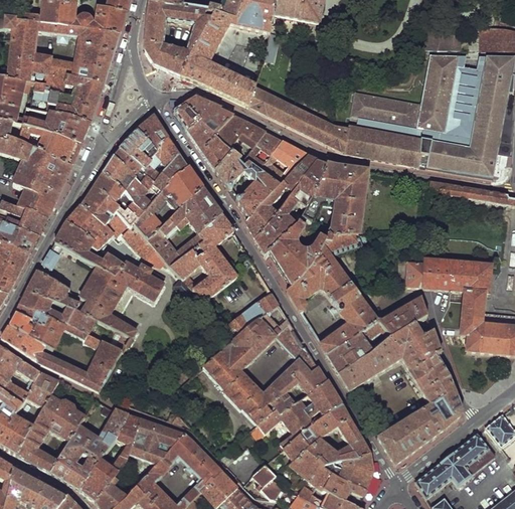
[(41,0),(40,16),(34,15),(24,13),(23,19),(119,33),(128,2),(129,0),(107,0),(106,6),(98,6),(95,23),(91,22),(91,20),(91,19),(90,17),(89,15),(87,15),(84,14),(83,14),(82,14),(80,15),(79,16),(78,17),(77,19),(73,19),(75,0),(41,0)]
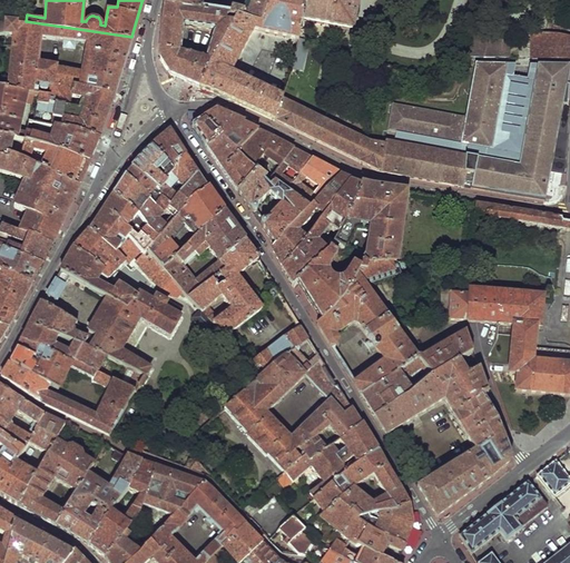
[(166,60),(170,68),(180,72),(200,81),(237,11),(263,19),(268,0),(166,0),(163,17),(161,40),(160,51),(166,60)]
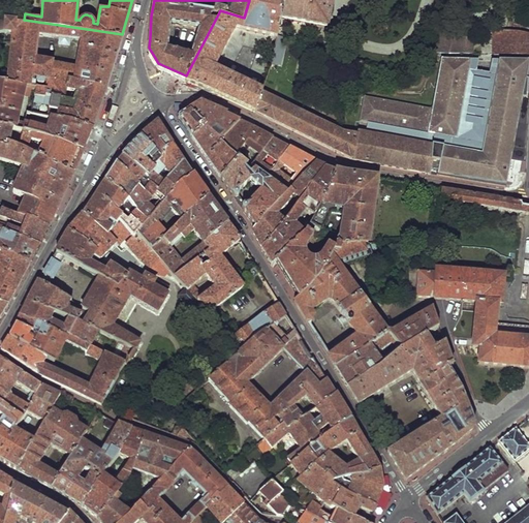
[(256,109),(263,88),(261,87),(215,63),(236,24),(276,32),(277,31),(280,12),(282,0),(249,0),(244,18),(220,10),(186,75),(221,92),(256,109)]
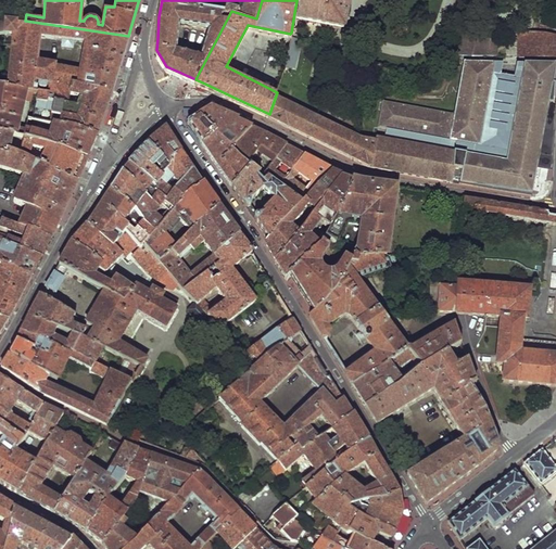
[(297,0),(294,13),(343,22),(346,0),(297,0)]
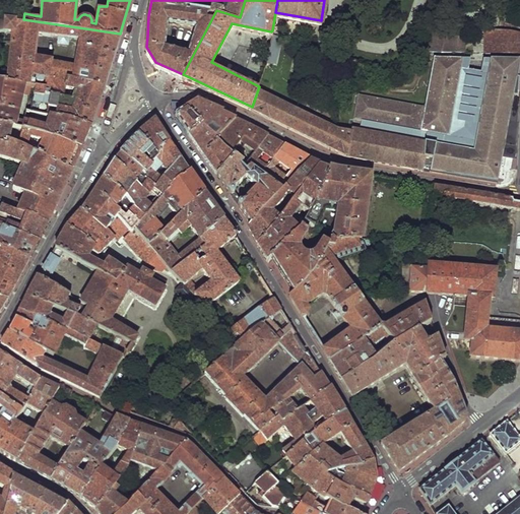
[(67,74),(105,82),(113,57),(120,34),(23,19),(6,17),(5,25),(5,27),(12,28),(7,76),(23,79),(33,81),(34,74),(45,74),(44,83),(35,82),(34,89),(43,91),(44,89),(62,93),(64,86),(64,83),(67,74)]
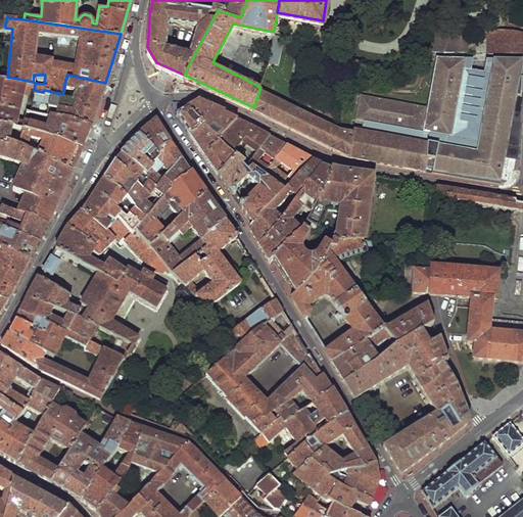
[(469,26),(429,27),(429,48),(469,48),(469,26)]
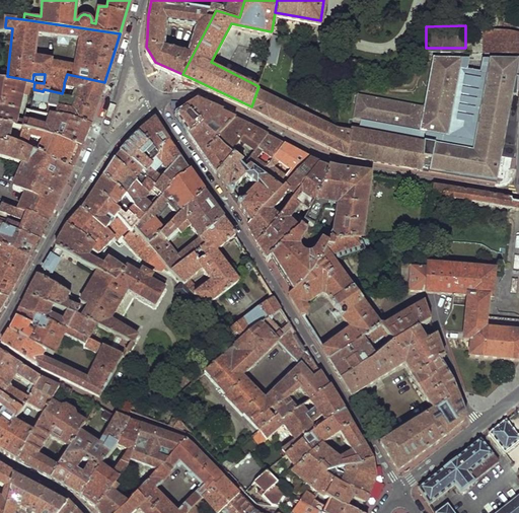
[(518,30),(497,25),(486,25),(485,49),(518,49),(518,30)]
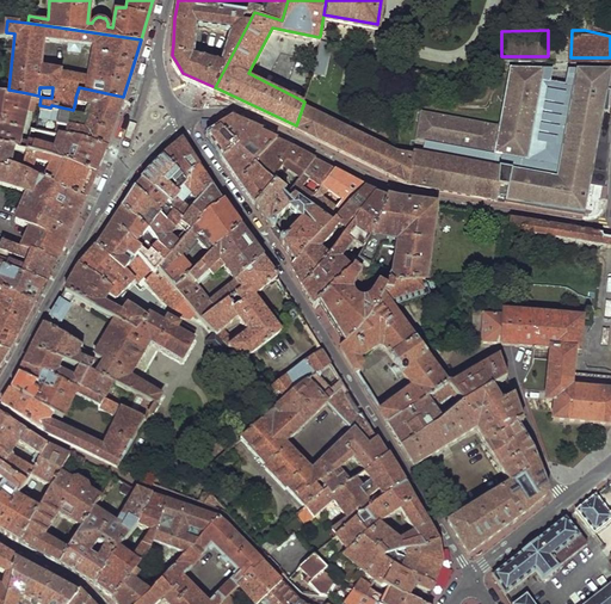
[(327,37),(320,36),(319,37),(314,67),(321,68),(327,37)]
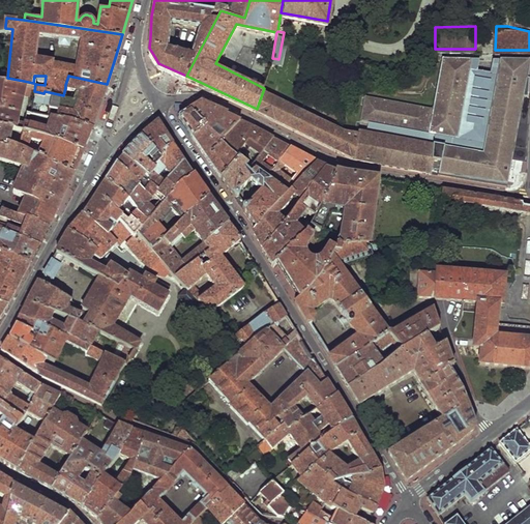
[(478,55),(442,54),(433,105),(367,92),(362,116),(372,118),(370,128),(360,126),(359,129),(354,154),(508,182),(513,155),(506,154),(507,149),(508,145),(527,148),(529,87),(529,57),(492,56),(490,69),(476,66),(478,55)]
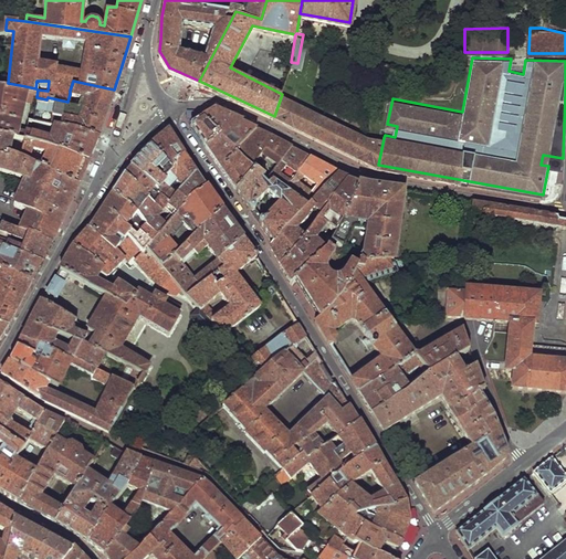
[(59,123),(100,133),(103,122),(114,90),(73,81),(70,91),(75,92),(81,93),(76,106),(73,105),(67,104),(67,102),(48,97),(46,99),(37,97),(35,102),(34,105),(32,116),(38,117),(52,122),(54,109),(62,111),(59,123)]
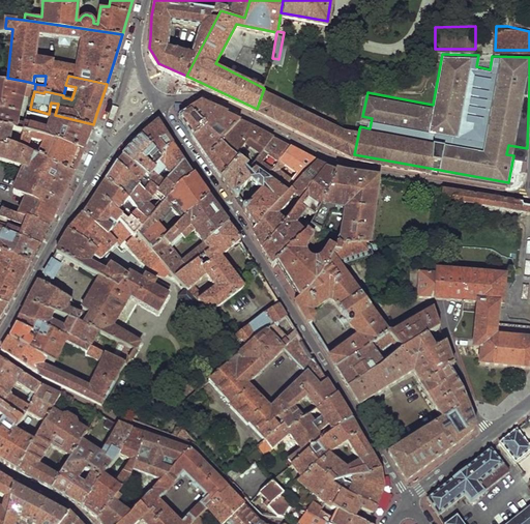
[(0,77),(0,121),(12,124),(24,127),(25,119),(18,118),(24,81),(7,78),(0,77)]
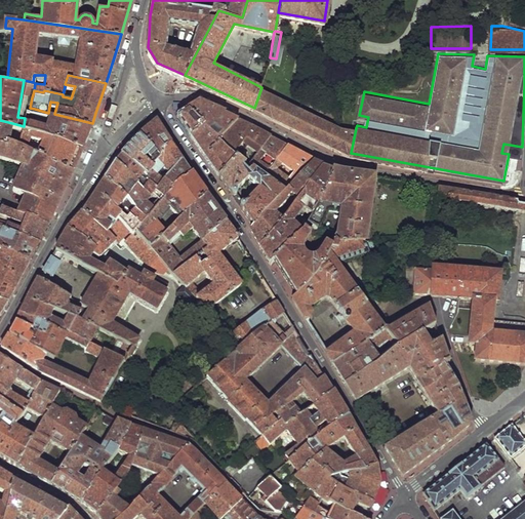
[(351,153),(356,128),(342,126),(261,87),(254,108),(351,153)]
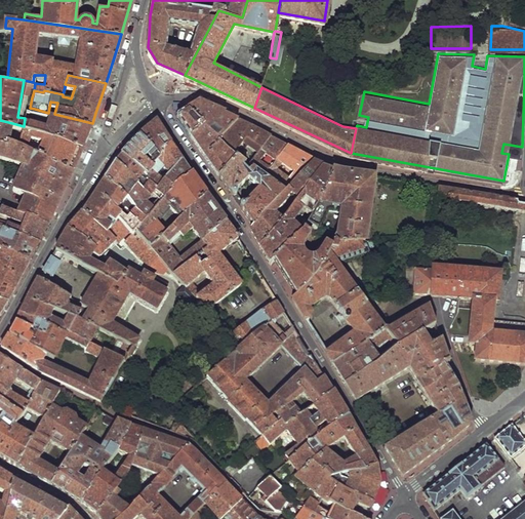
[(195,143),(203,153),(219,134),(236,117),(223,110),(223,109),(209,104),(197,98),(185,106),(194,117),(202,122),(188,131),(195,143)]
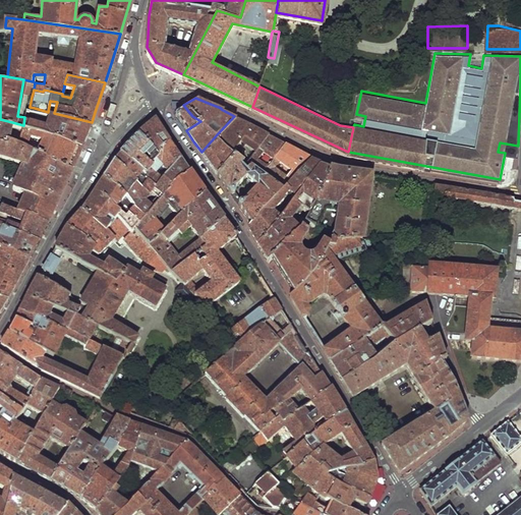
[(186,130),(200,121),(192,116),(183,105),(174,110),(174,112),(180,122),(186,130)]
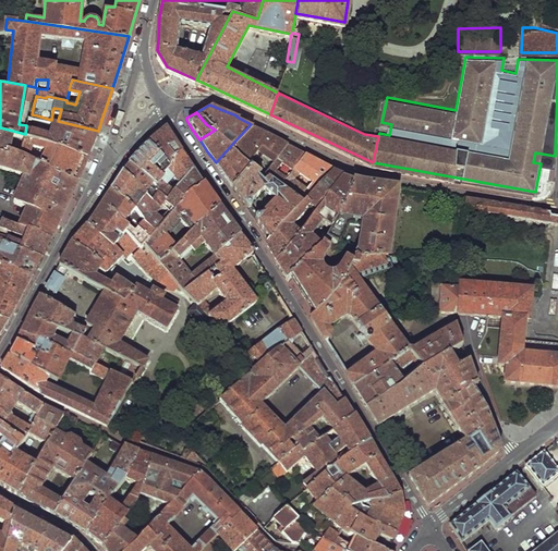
[(25,134),(87,154),(95,136),(98,131),(58,121),(52,120),(49,132),(29,126),(26,125),(25,134)]
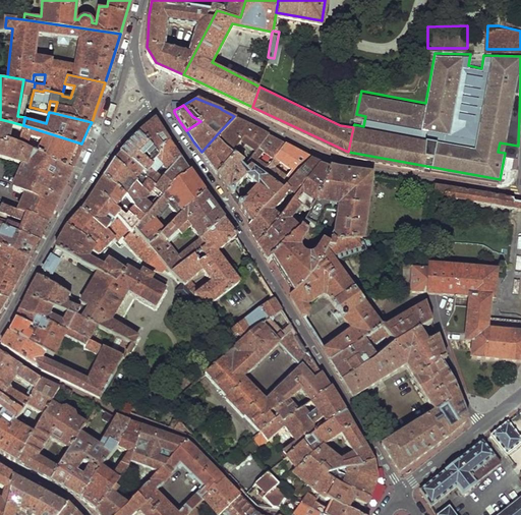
[(137,129),(156,150),(159,148),(158,145),(169,137),(155,115),(145,124),(137,129)]
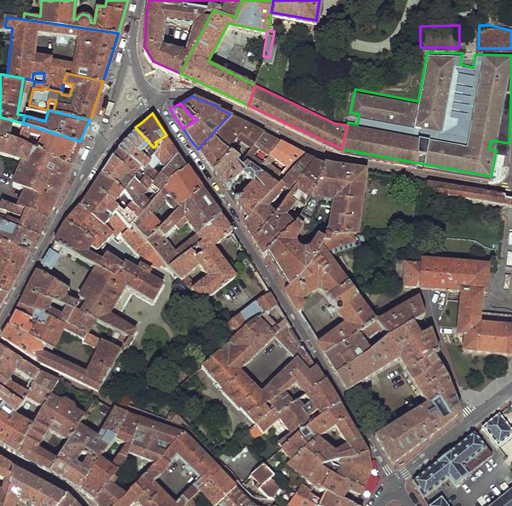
[(230,114),(214,131),(219,139),(229,149),(231,148),(239,155),(247,148),(250,143),(261,129),(230,114)]
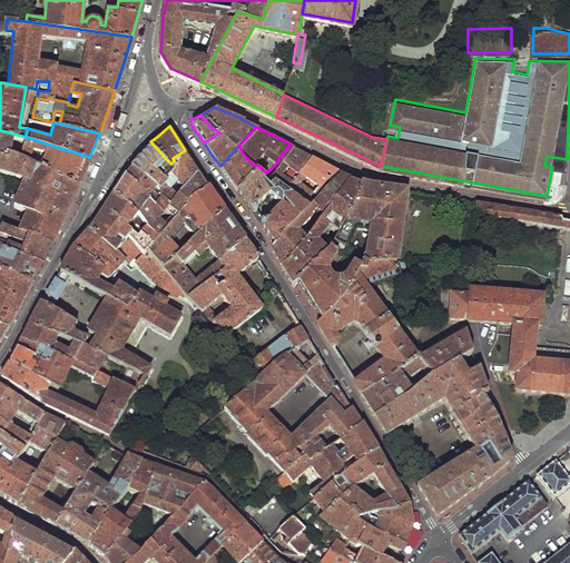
[(13,201),(28,207),(19,227),(32,230),(52,240),(60,220),(79,180),(43,165),(33,160),(22,156),(23,152),(18,150),(16,152),(9,149),(13,134),(0,130),(0,219),(12,225),(15,221),(3,210),(0,208),(0,167),(23,175),(13,201)]
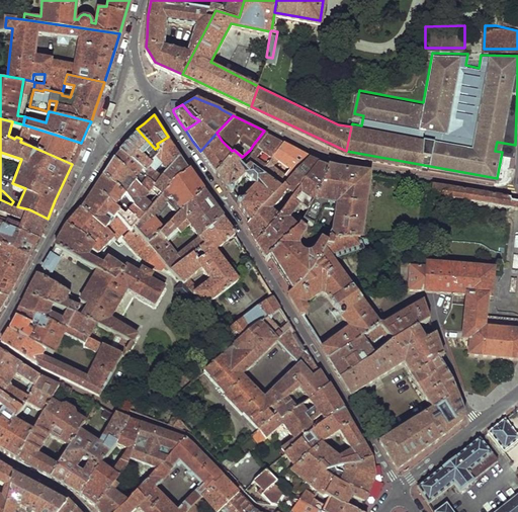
[(39,150),(72,164),(76,155),(81,143),(23,124),(21,139),(20,142),(30,146),(32,140),(29,139),(31,133),(44,136),(39,150)]
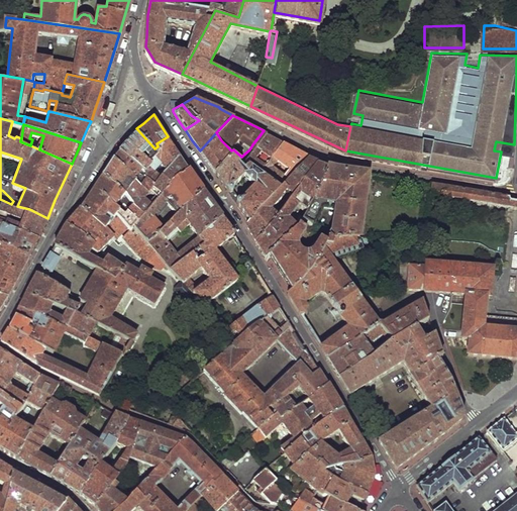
[(119,147),(141,168),(143,170),(150,163),(148,160),(157,151),(154,148),(136,128),(130,134),(126,138),(119,147)]
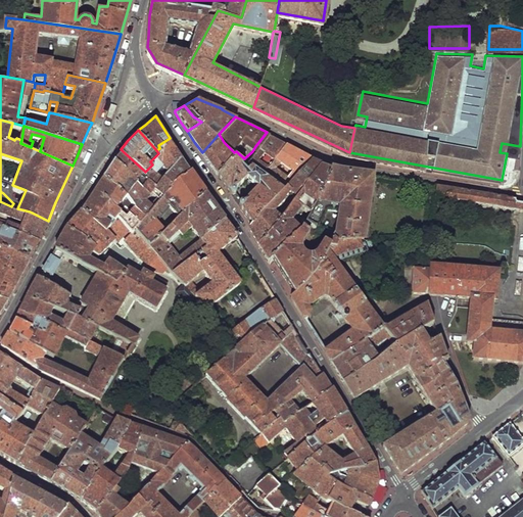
[(267,132),(255,146),(270,158),(284,140),(267,132)]
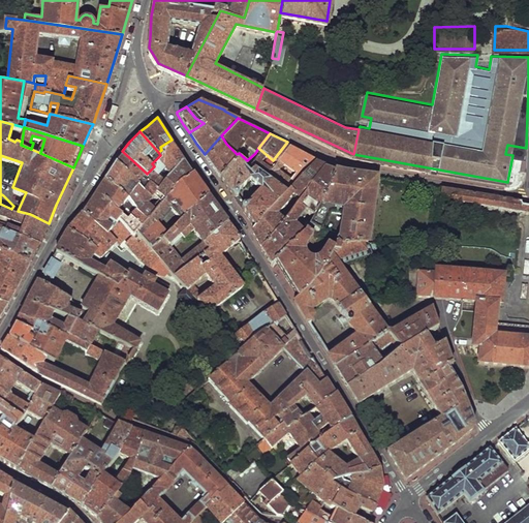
[(211,164),(218,174),(237,154),(226,144),(221,135),(205,154),(211,164)]
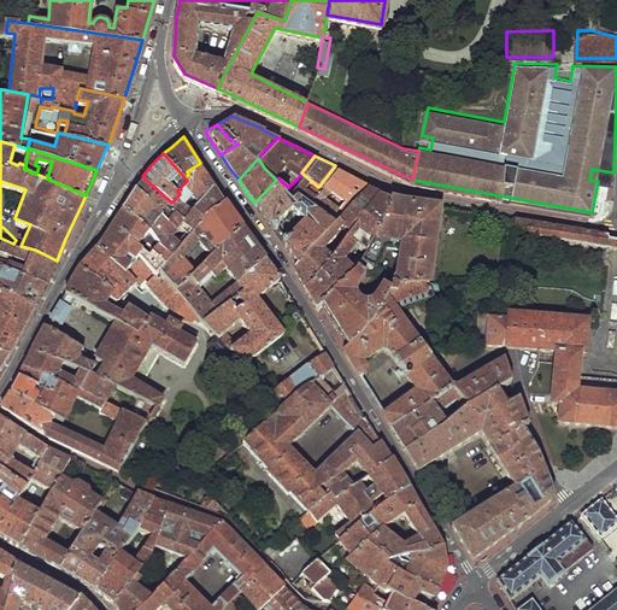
[(180,194),(171,203),(174,204),(171,206),(174,209),(183,218),(213,183),(206,171),(200,163),(187,171),(188,175),(184,177),(187,181),(177,191),(180,194)]
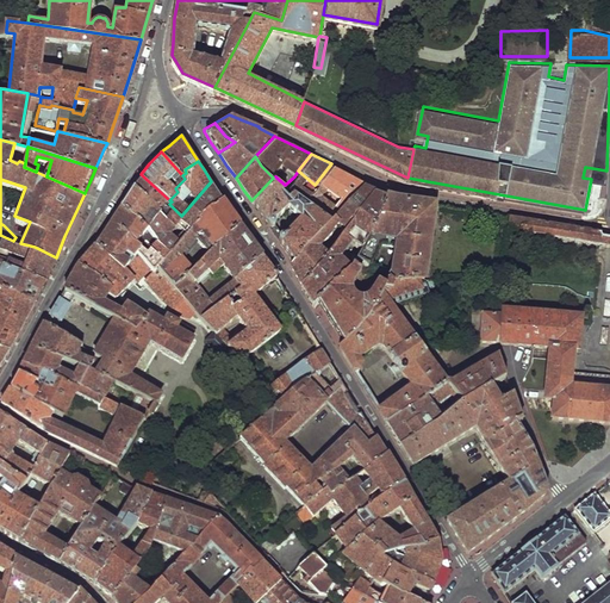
[(303,200),(328,219),(363,184),(365,180),(331,163),(315,185),(310,190),(303,200)]
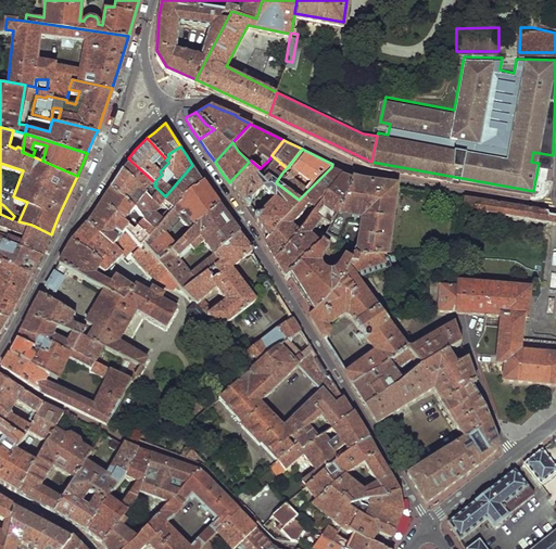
[(531,162),(539,163),(540,164),(553,166),(553,161),(553,155),(533,152),(532,156),(531,162)]
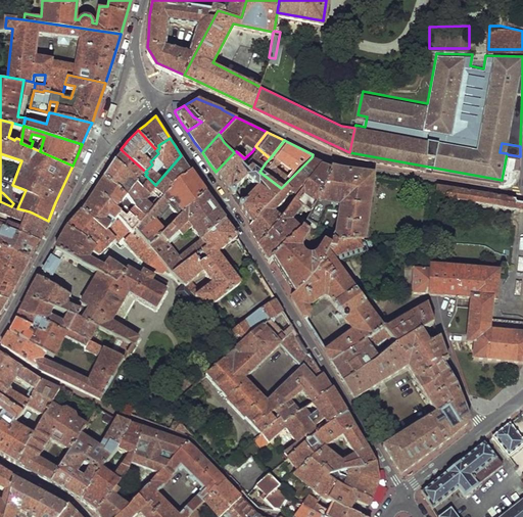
[(115,157),(137,176),(143,170),(121,149),(116,154),(115,157)]
